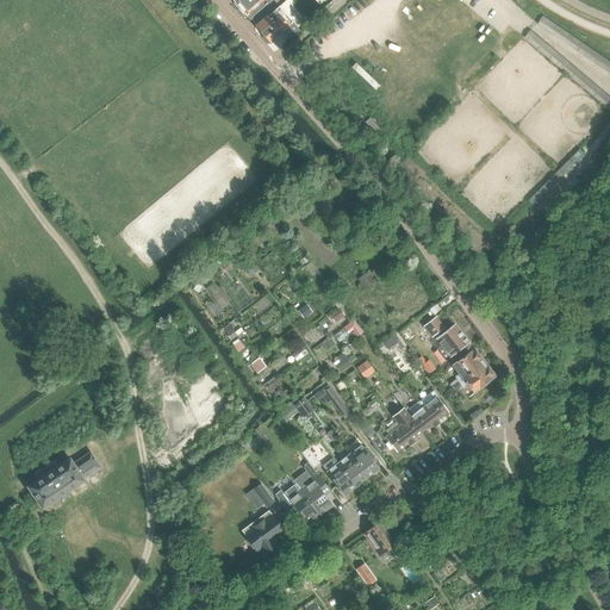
[(271,0),(249,0),(240,8),(250,19),(271,0)]
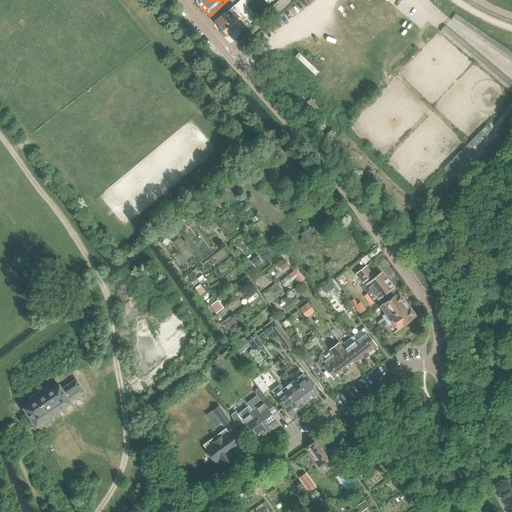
[(242,33),(251,26),(234,6),(215,22),(227,36),(237,27),(242,33)]
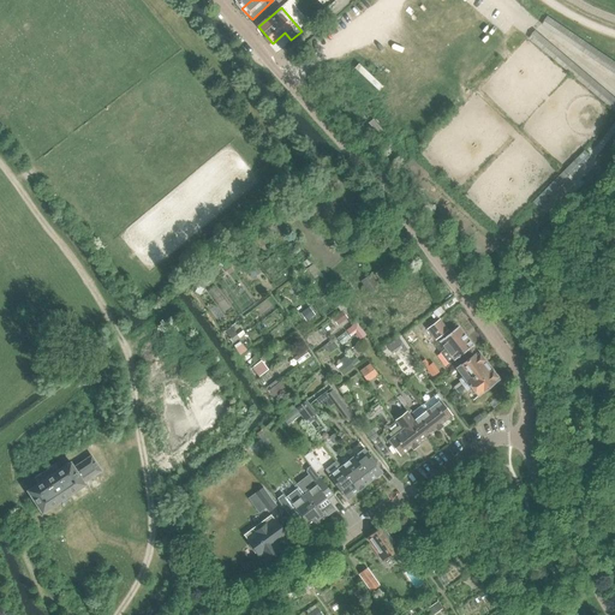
[(614,61),(548,17),(543,24),(614,73),(614,61)]
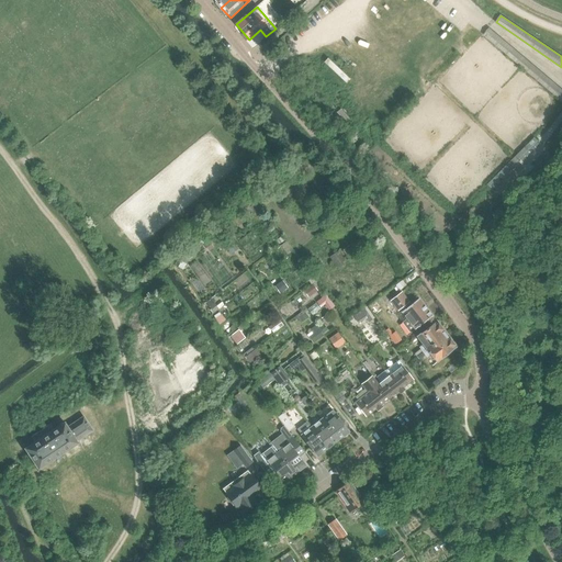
[(484,35),(561,101),(561,91),(489,30),(484,35)]
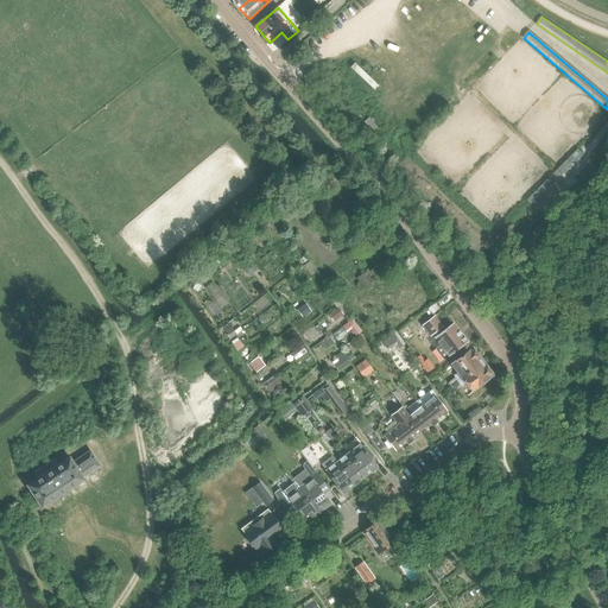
[(272,232),(280,226),(277,220),(268,226),(272,232)]
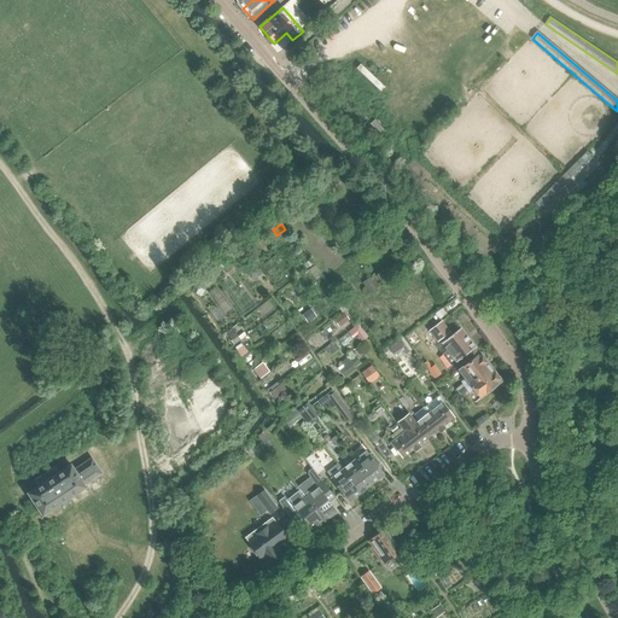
[(269,244),(263,237),(256,243),(262,249),(269,244)]
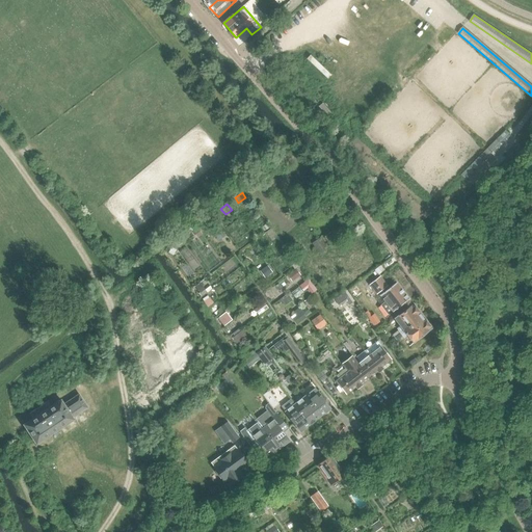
[(218,227),(211,232),(218,241),(225,236),(218,227)]
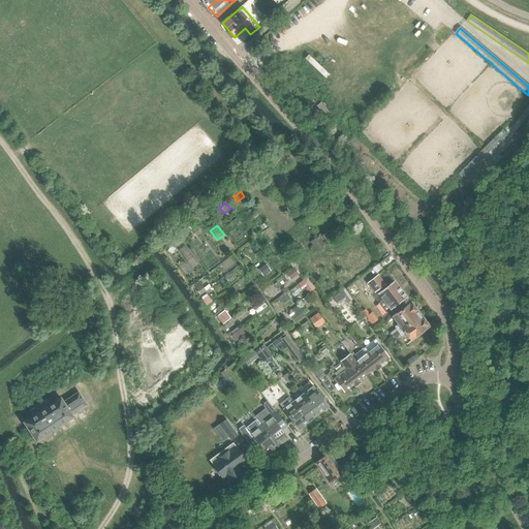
[(331,229),(323,235),(328,240),(334,237),(334,236),(340,231),(337,226),(331,230),(331,229)]
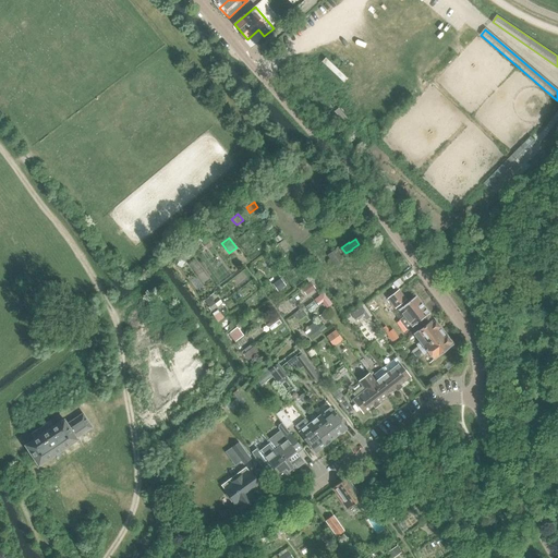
[(290,247),(284,240),(279,244),(284,251),(290,247)]
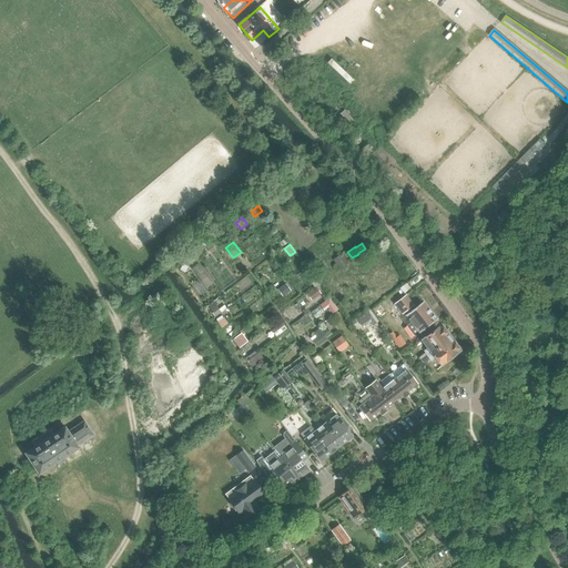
[(344,269),(348,265),(350,265),(342,254),(334,260),(338,267),(343,265),(344,269)]
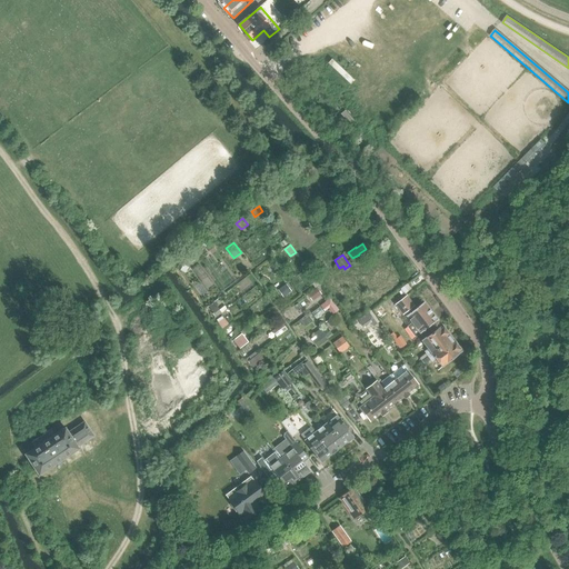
[(415,306),(407,295),(395,305),(402,315),(415,306)]
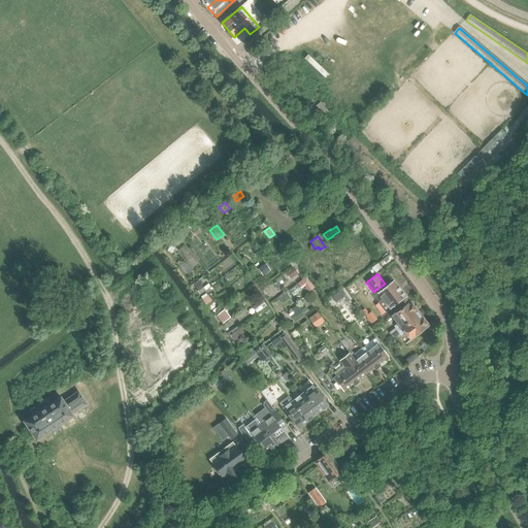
[(315,289),(306,277),(297,284),(300,288),(305,285),(310,291),(315,289)]
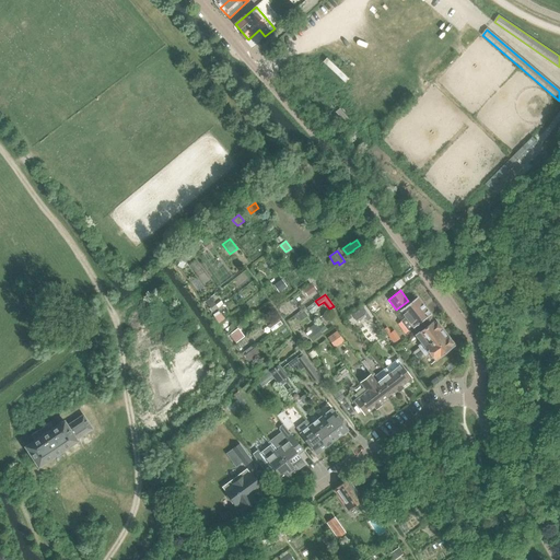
[(216,305),(211,298),(206,302),(210,308),(216,305)]
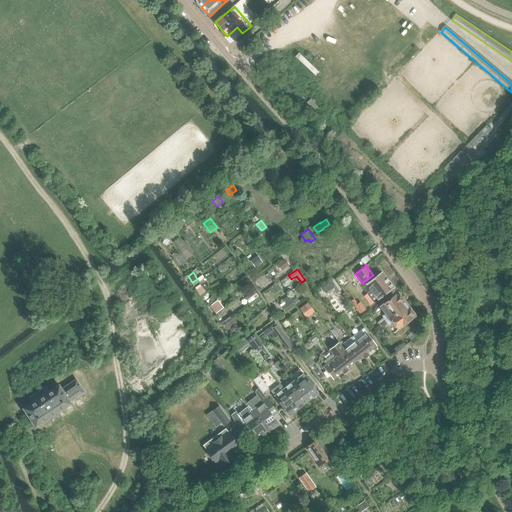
[(380,307),(398,293),(397,292),(396,293),(393,288),(381,272),(365,284),(378,301),(383,297),(386,301),(379,306),(380,307)]
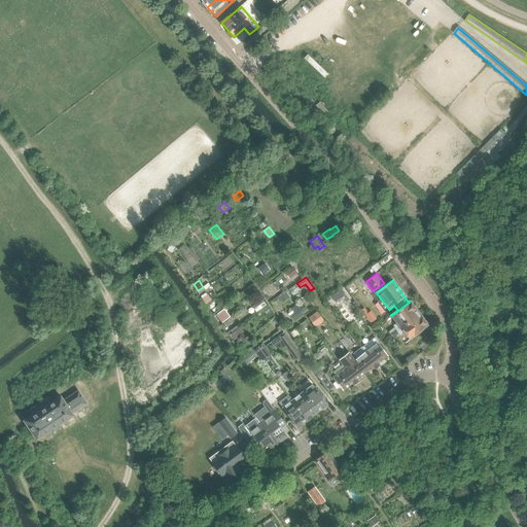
[(290,297),(287,292),(280,296),(284,303),(290,297)]
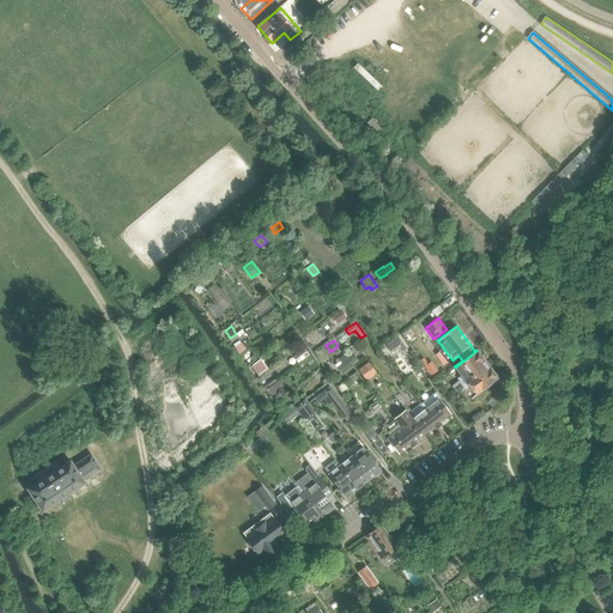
[(392,352),(386,346),(380,351),(384,357),(392,352)]
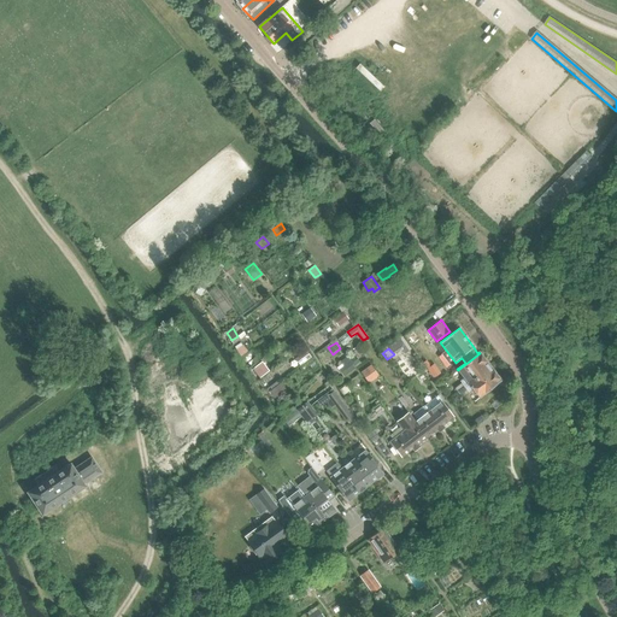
[(468,383),(491,366),(480,353),(458,370),(468,383)]
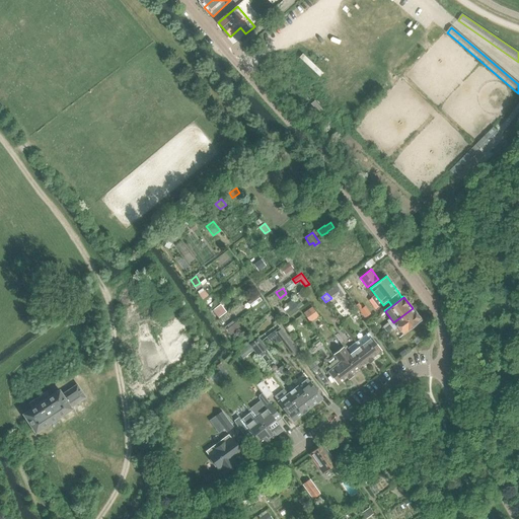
[(216,318),(221,316),(226,312),(221,304),(215,308),(212,312),(216,318)]
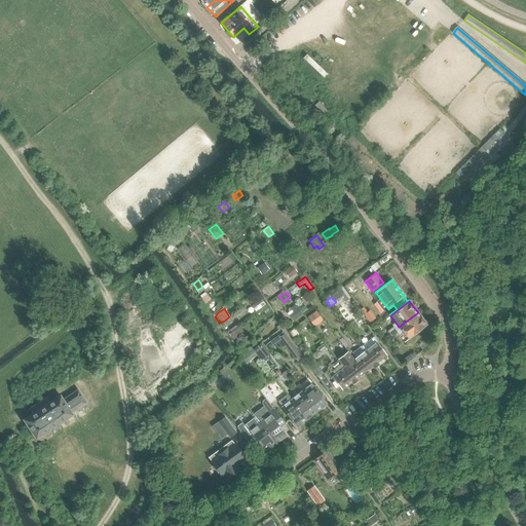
[(301,313),(297,308),(293,311),(288,314),(292,321),(301,313)]
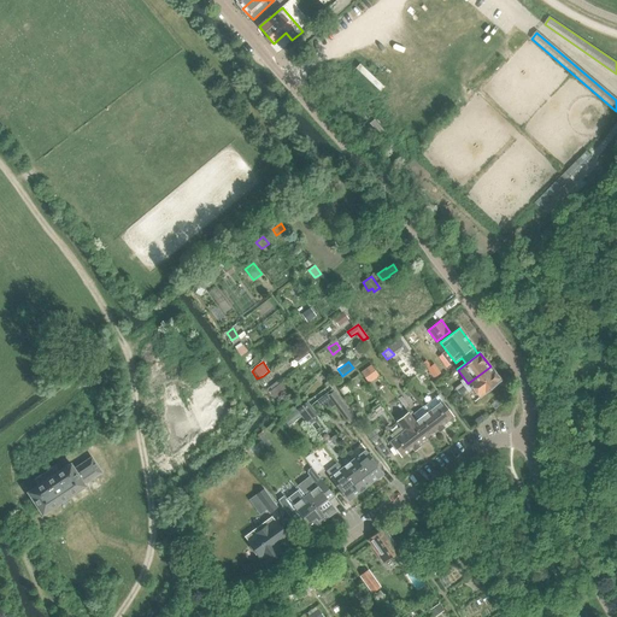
[(364,370),(374,382),(381,377),(371,365),(364,370)]
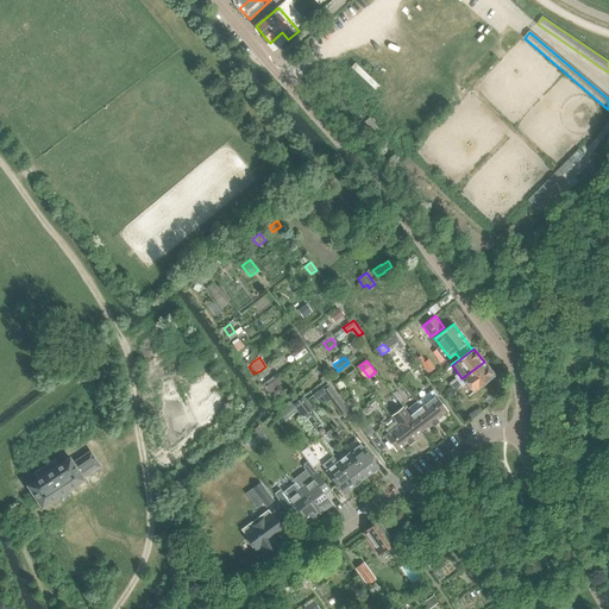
[(484,362),(462,378),(473,393),(495,376),(484,362)]
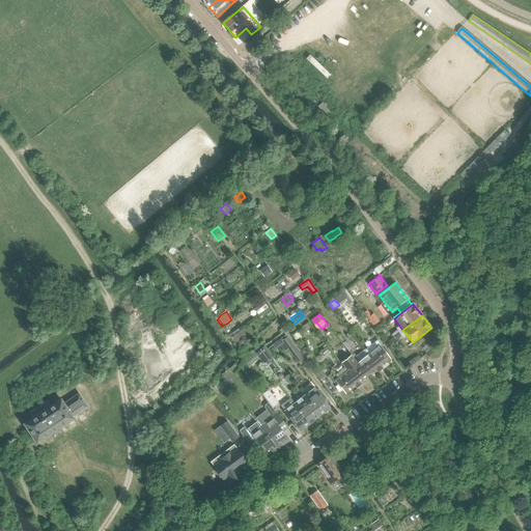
[(242,330),(231,337),(236,343),(246,336),(242,330)]
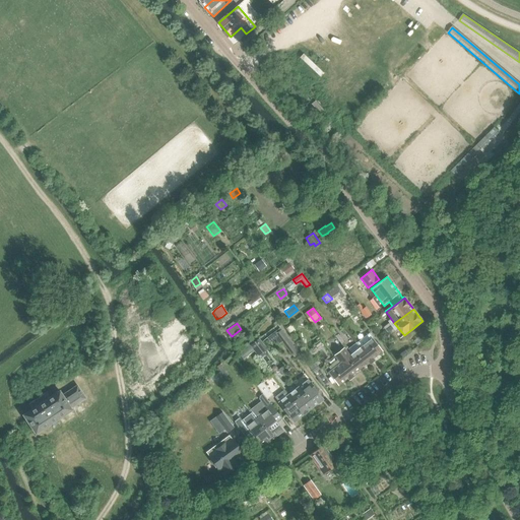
[(291,355),(297,351),(280,329),(275,332),(291,355)]
